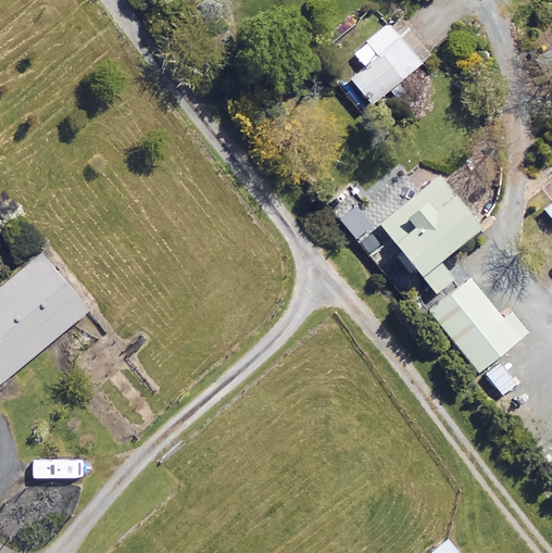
[(425,65),(390,25),(355,54),(367,67),(353,79),(377,108),(425,65)]
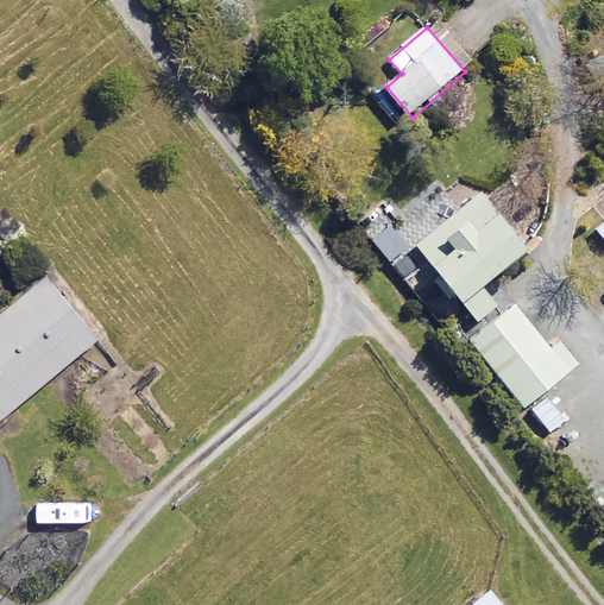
[(497,306),(478,283),(523,246),(482,194),(417,246),(478,321),(497,306)]
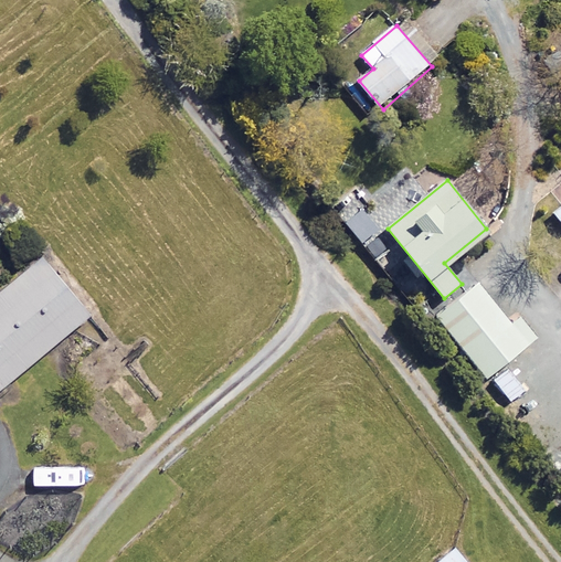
[(560,202),(550,211),(560,224),(560,202)]
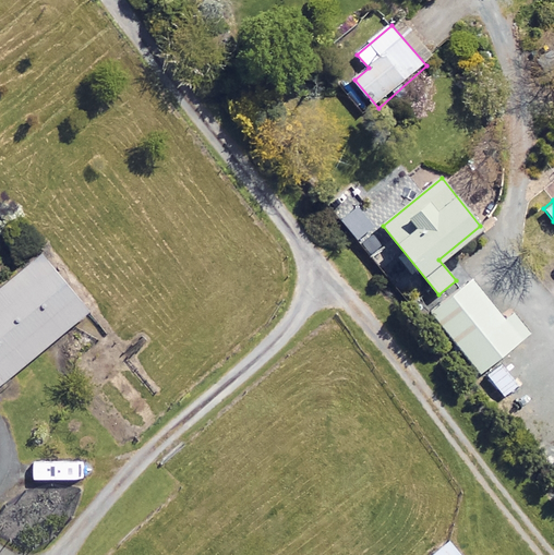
[(0,385),(89,311),(41,254),(0,288),(0,385)]
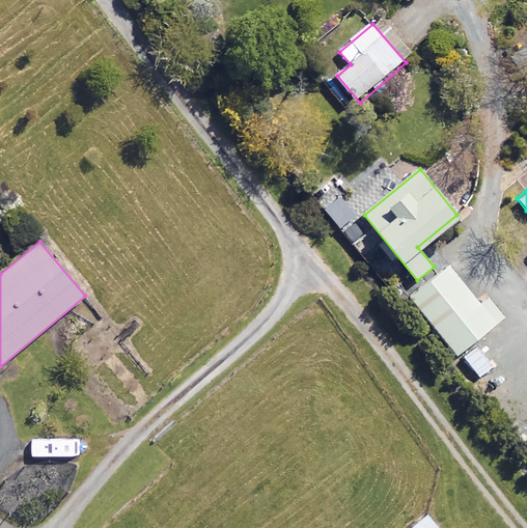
[(487,301),(481,306),(448,267),(411,298),(460,354),(501,317),(487,301)]
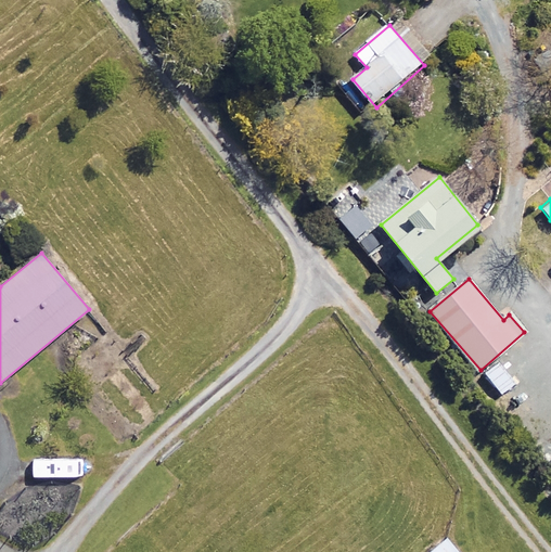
[(457,551),(447,539),(431,551),(457,551)]
